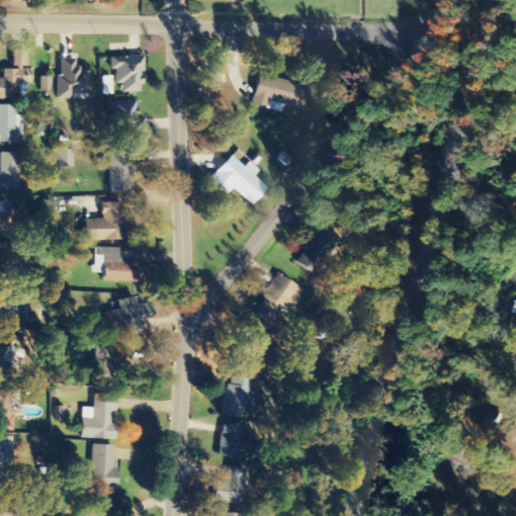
[(0,96),(27,97),(27,83),(30,83),(31,68),(26,68),(26,49),(13,49),(13,68),(3,68),(3,77),(0,76),(0,96)]
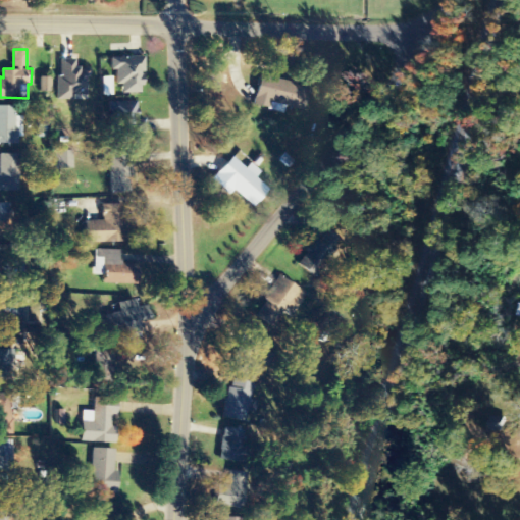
[(117,84),(123,84),(123,92),(145,92),(144,55),(111,55),(112,68),(117,68),(117,84)]
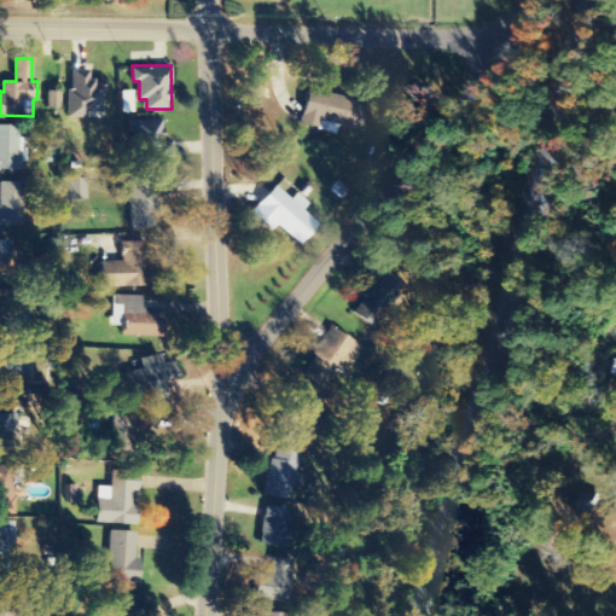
[(68,116),(89,117),(89,110),(104,111),(105,79),(91,79),(91,68),(73,67),(71,89),(68,88),(68,116)]
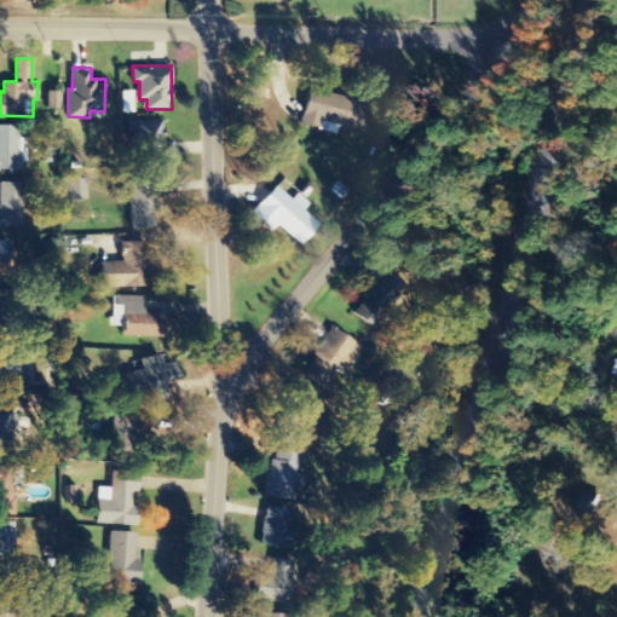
[(305,84),(298,113),(304,114),(301,121),(319,126),(322,119),(359,128),(367,99),(305,84)]
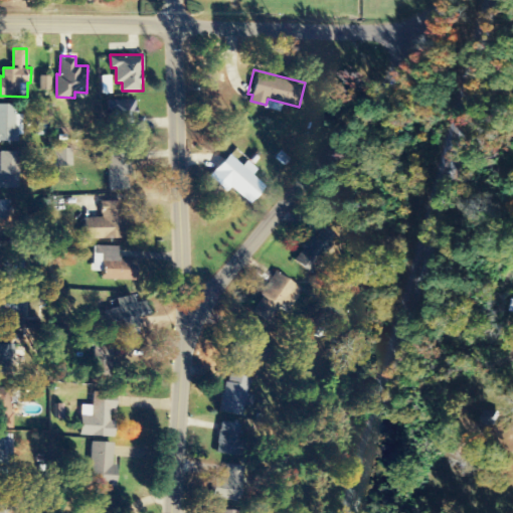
[(136,98),(111,99),(112,130),(145,129),(144,115),(137,116),(136,98)]
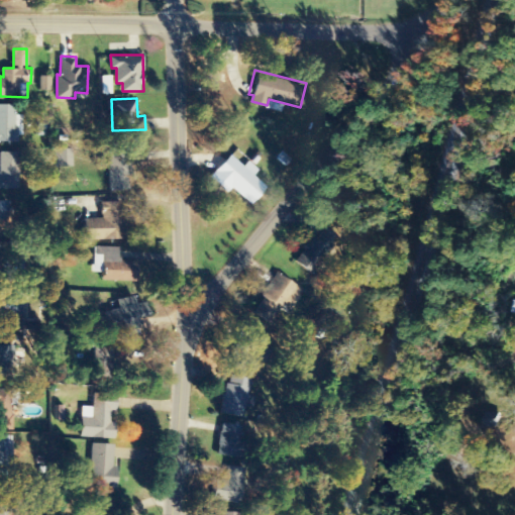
[(0,140),(22,140),(22,113),(14,113),(15,104),(0,103),(0,140)]
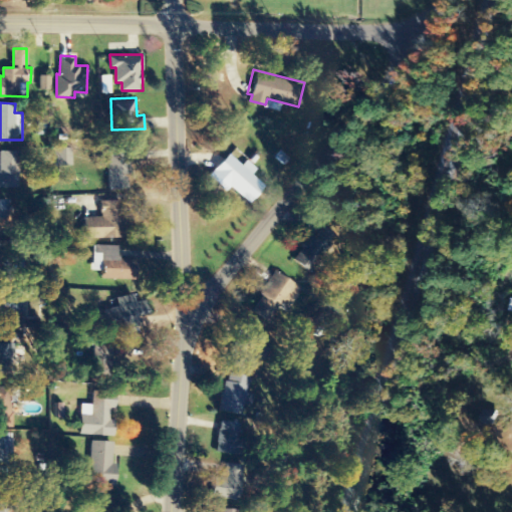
[(109,188),(132,188),(131,146),(109,147),(109,188)]
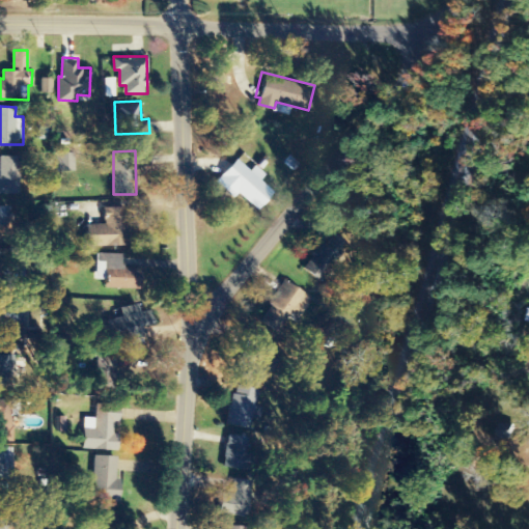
[(55,170),(76,170),(75,151),(54,152),(55,170)]
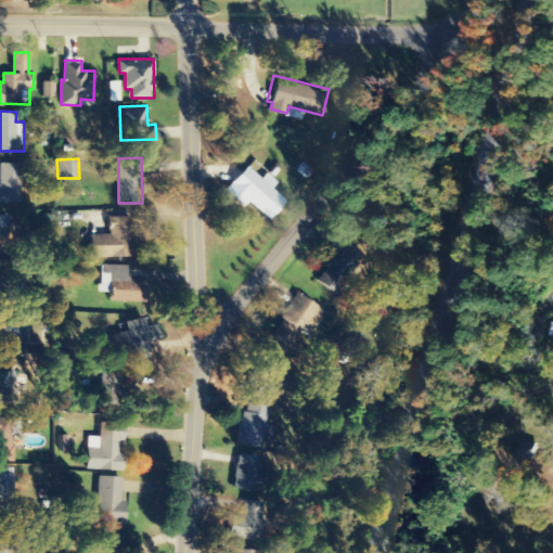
[(21,163),(0,162),(0,201),(21,202),(21,163)]
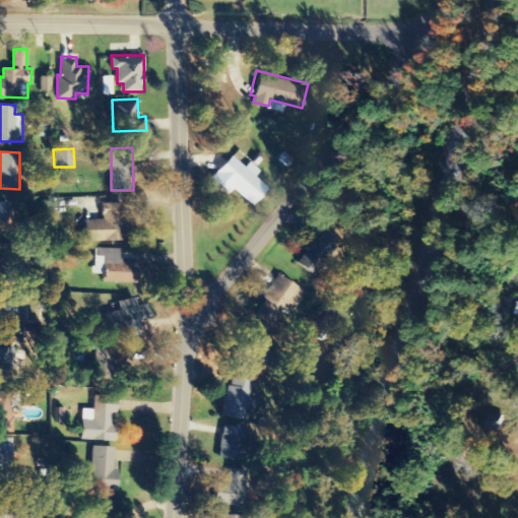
[(232,155),(217,173),(254,204),(268,187),(232,155)]
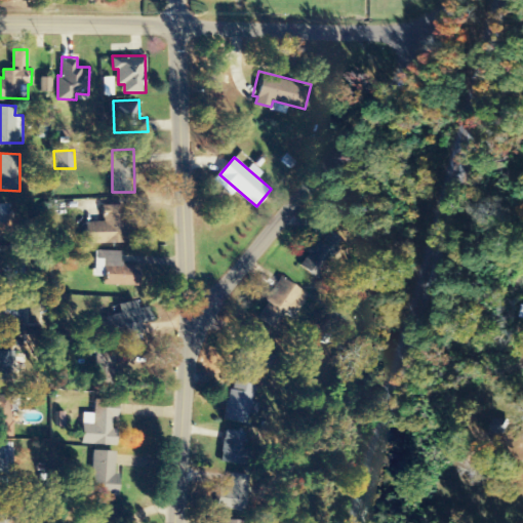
[(0,224),(11,224),(12,203),(0,202),(0,224)]
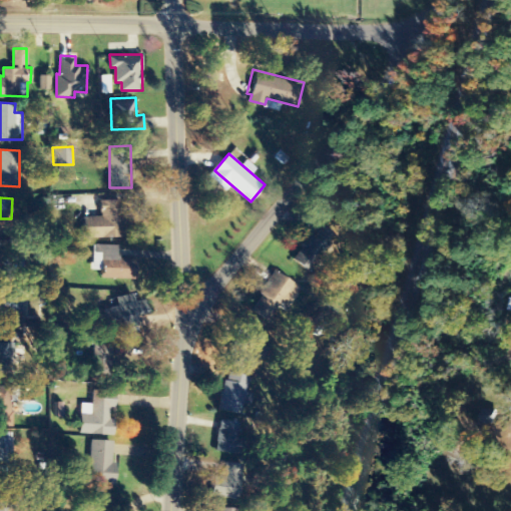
[(83,215),(84,236),(126,235),(125,198),(102,198),(102,215),(83,215)]
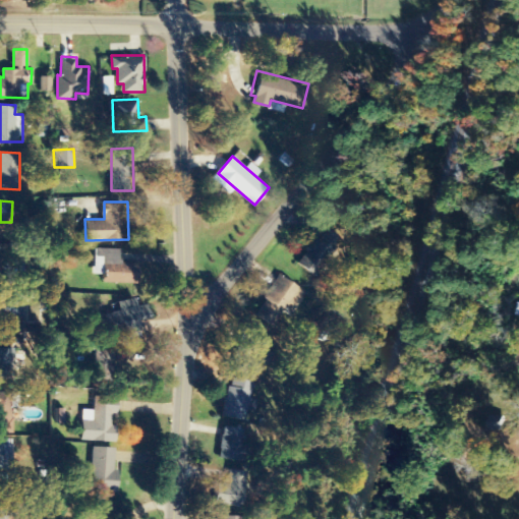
[(345,241),(328,227),(298,262),(316,277),(345,241)]
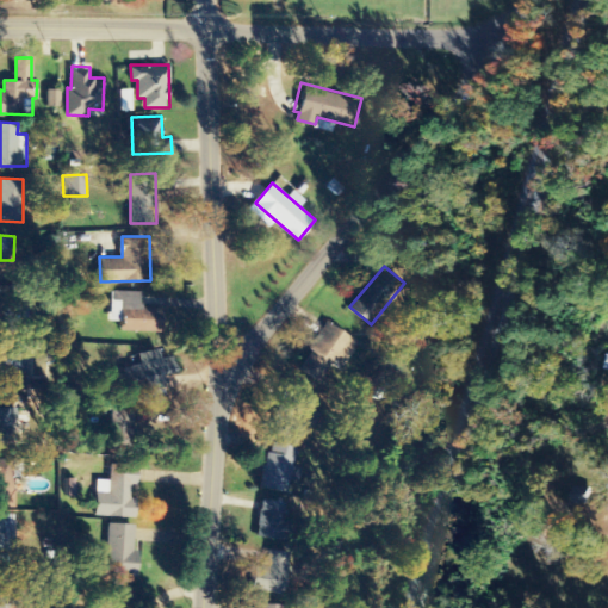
[(143,291),(122,290),(121,329),(161,330),(162,308),(142,306),(143,291)]
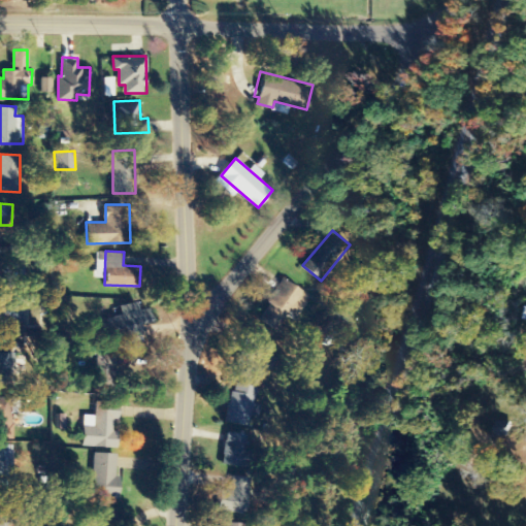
[(260,318),(286,333),(309,294),(284,278),(260,318)]
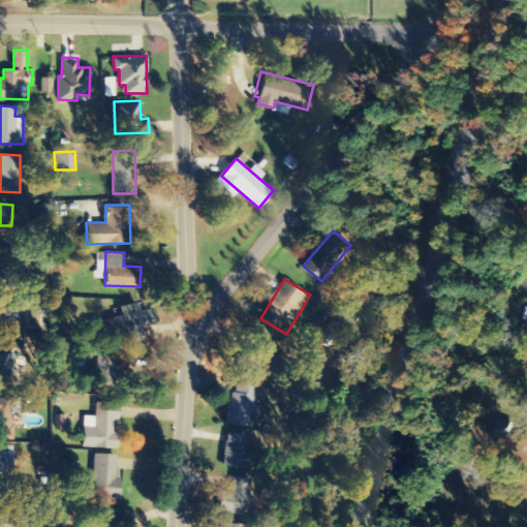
[(0,338),(23,337),(22,302),(0,302),(0,338)]
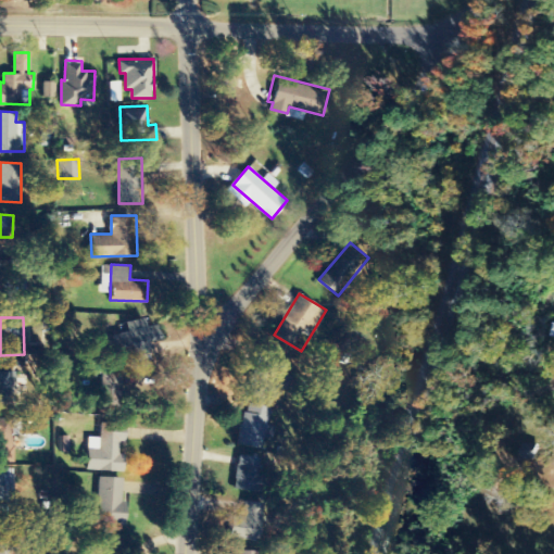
[(126,320),(127,331),(113,334),(117,361),(150,354),(148,340),(160,338),(158,324),(147,326),(145,317),(126,320)]
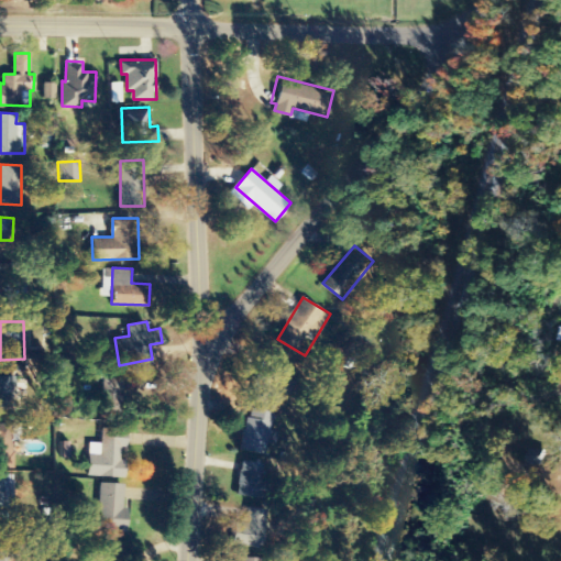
[(306,353),(276,342),(274,349),(283,353),(283,354),(303,361),(306,353)]
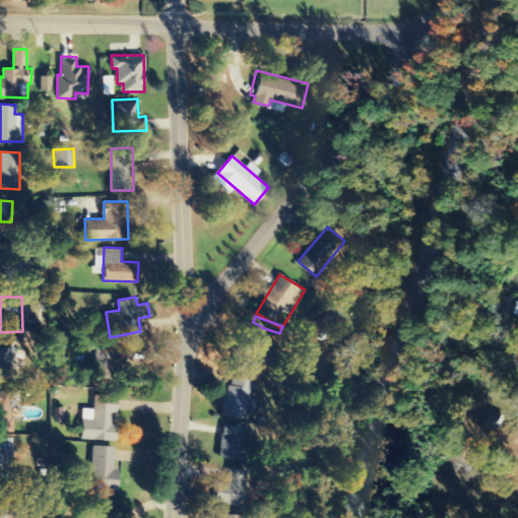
[(264,330),(245,325),(233,369),(248,373),(252,357),(256,359),(264,330)]
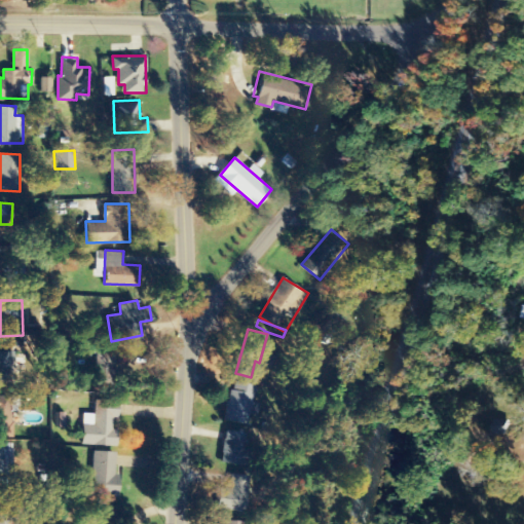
[(0,382),(13,383),(14,350),(0,349),(0,382)]
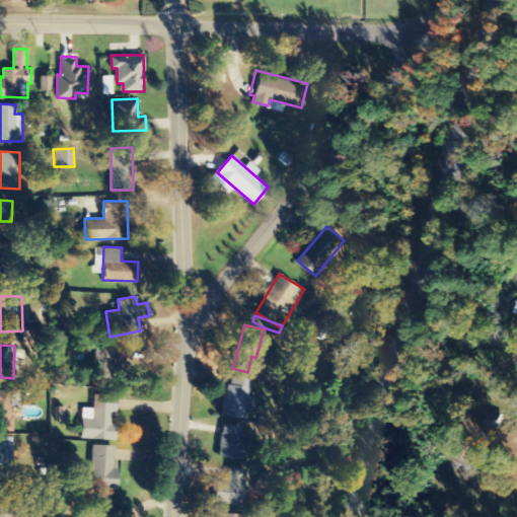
[(222,414),(244,418),(246,407),(254,409),(256,396),(249,395),(252,379),(230,374),(222,414)]
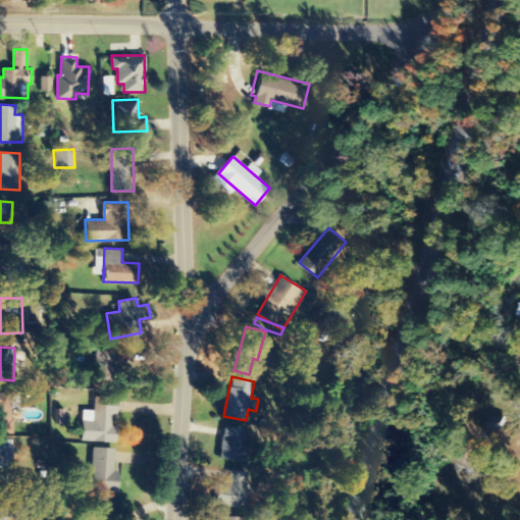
[(83,440),(116,442),(116,425),(112,424),(113,414),(118,414),(118,397),(95,396),(95,420),(83,420),(83,440)]
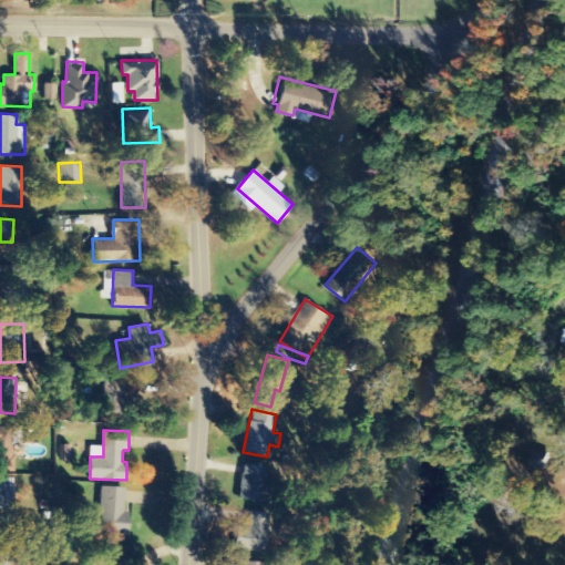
[(0,470),(12,470),(13,432),(0,432),(0,470)]
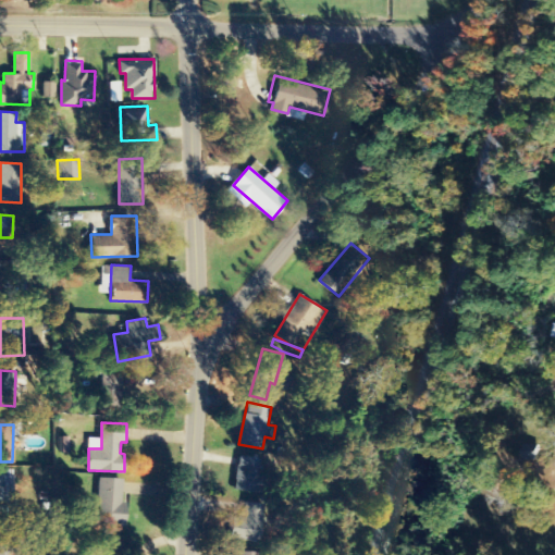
[(542,443),(526,444),(526,459),(542,459),(542,443)]
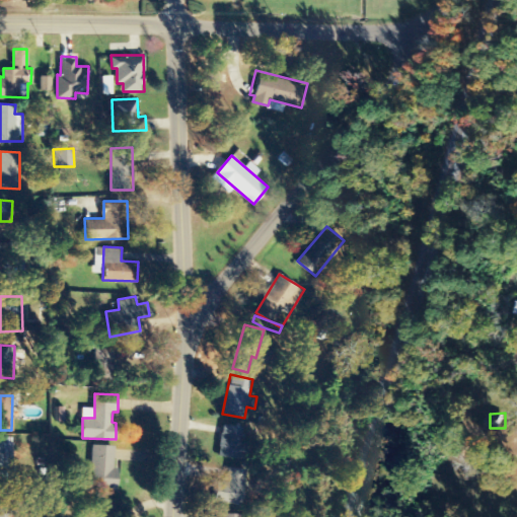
[(237,457),(241,426),(223,424),(219,455),(237,457)]
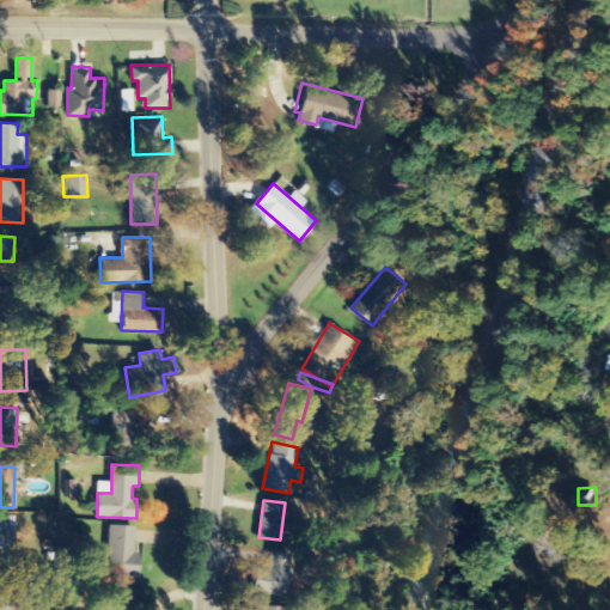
[(16,514),(0,514),(0,562),(17,562),(16,514)]
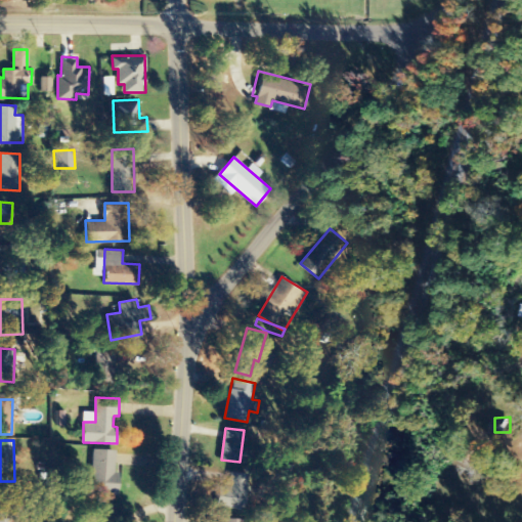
[(117,494),(118,472),(116,472),(116,449),(93,448),(92,493),(117,494)]
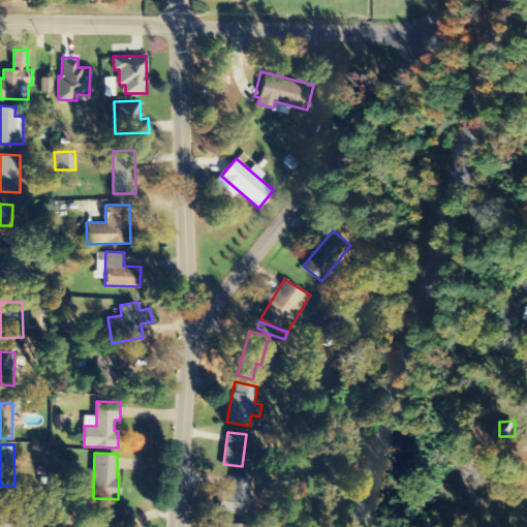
[(252,478),(234,475),(231,491),(221,490),(219,509),(246,514),(252,478)]
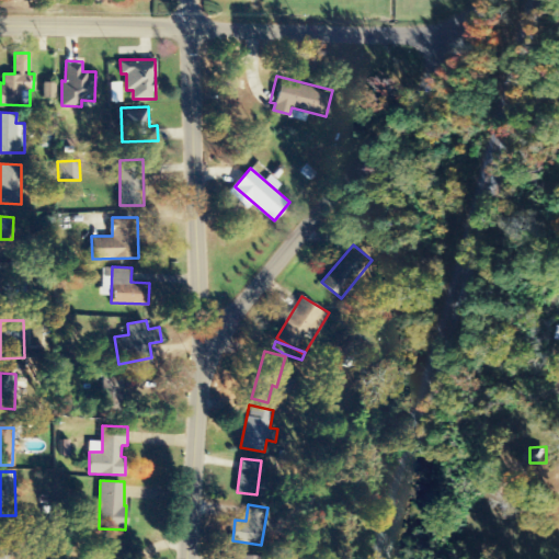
[(0,558),(16,558),(16,549),(0,549),(0,558)]
